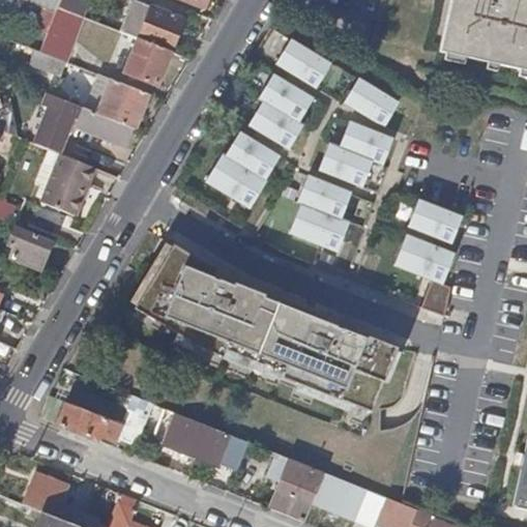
[(90,1),(88,0),(62,0),(59,7),(72,12),(84,18),(90,1)]
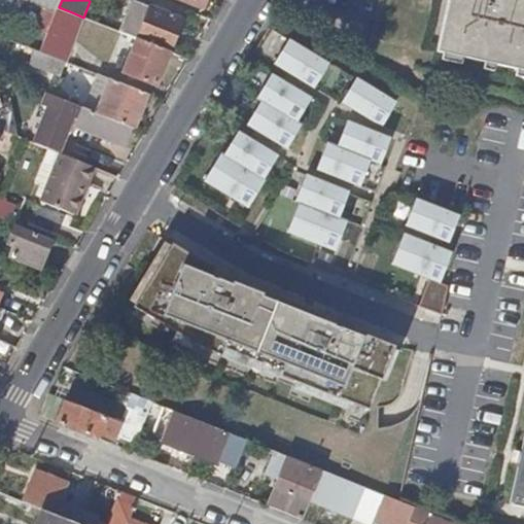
[(183,0),(204,8),(207,0),(183,0)]
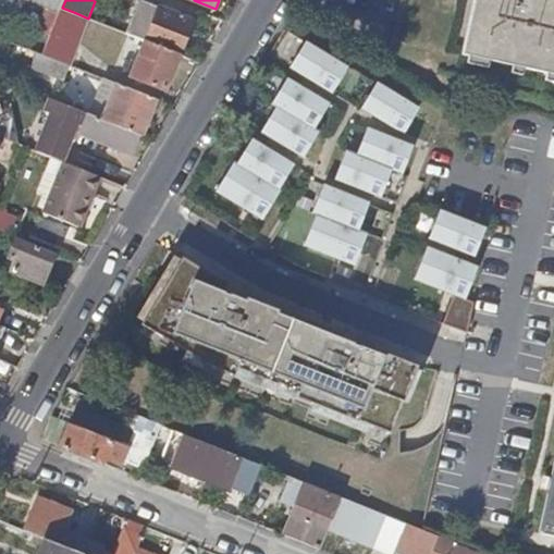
[(476,0),(466,52),(553,70),(553,0),(476,0)]
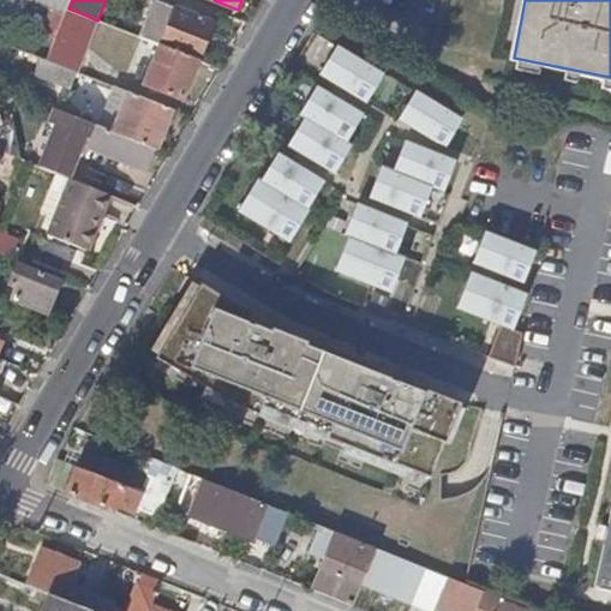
[(161,45),(201,60),(215,22),(184,10),(186,4),(179,1),(161,45)]
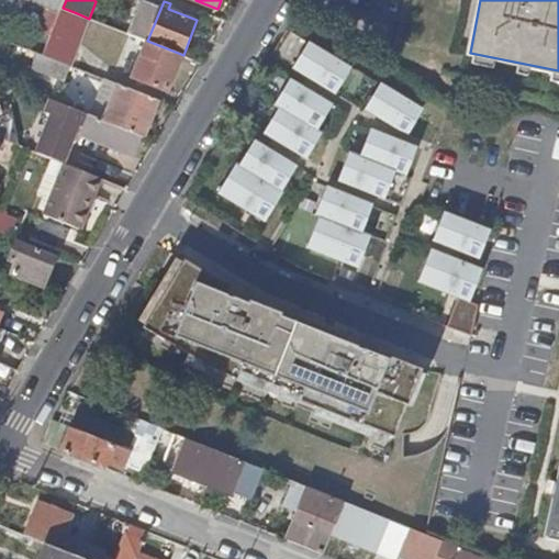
[(77,13),(63,8),(62,12),(43,54),(70,65),(81,38),(75,36),(77,31),(71,29),(77,13)]
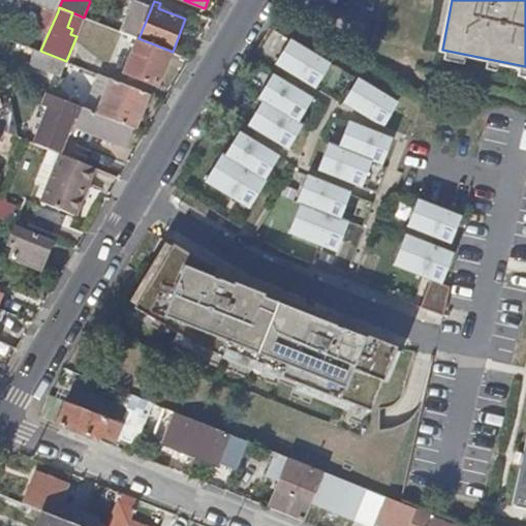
[(159,86),(173,52),(138,38),(125,72),(159,86)]
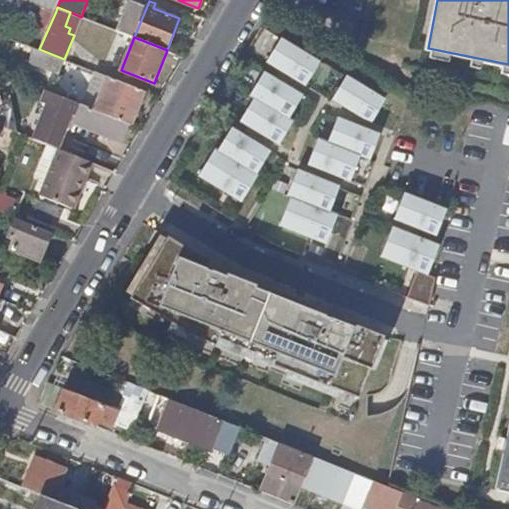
[(318,60),(280,38),(266,62),(304,84),(318,60)]
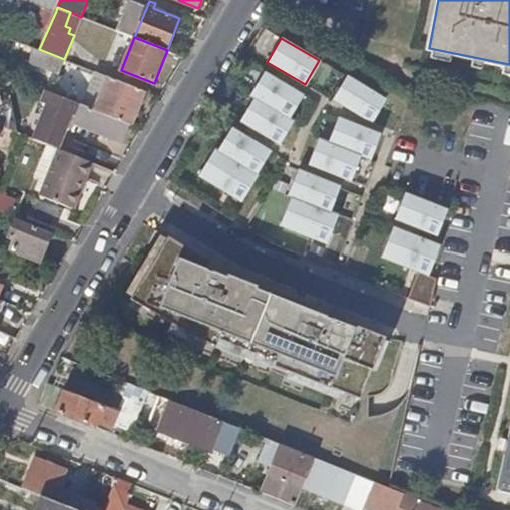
[(58,73),(64,59),(39,49),(34,47),(28,61),(58,73)]
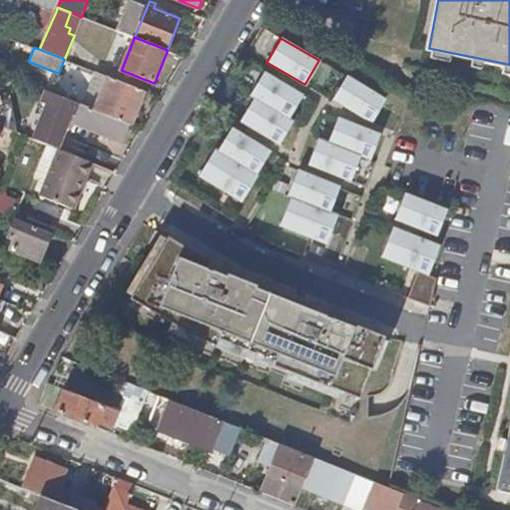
[(246,93),(253,97),(285,116),(300,93),(262,70),(246,93)]
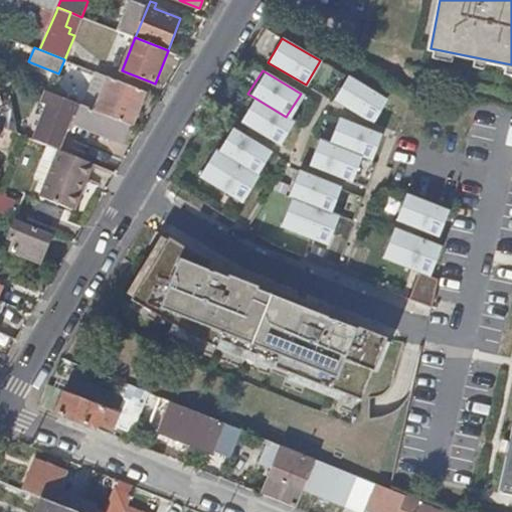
[(390,95),(352,72),(338,96),(375,119),(390,95)]
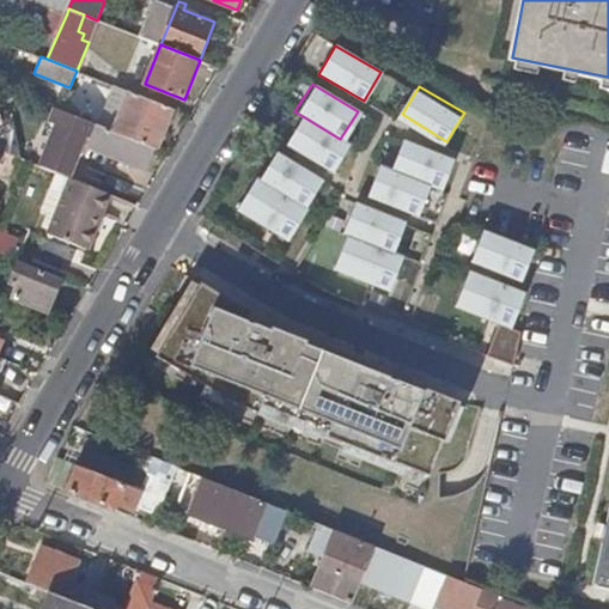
[(157,147),(172,110),(140,97),(116,87),(101,126),(156,147),(157,147)]
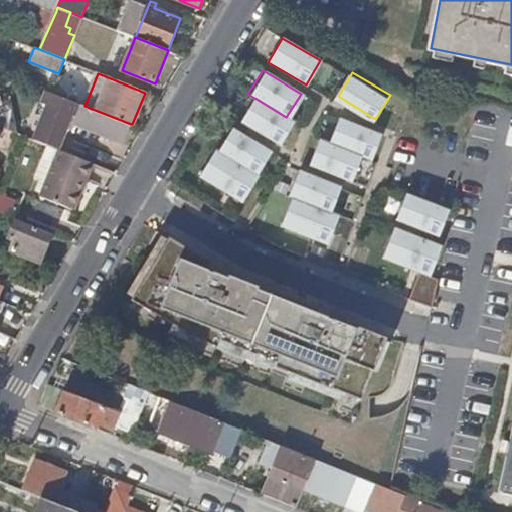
[(254,98),(240,121),(279,144),(293,121),(286,117),(254,98)]
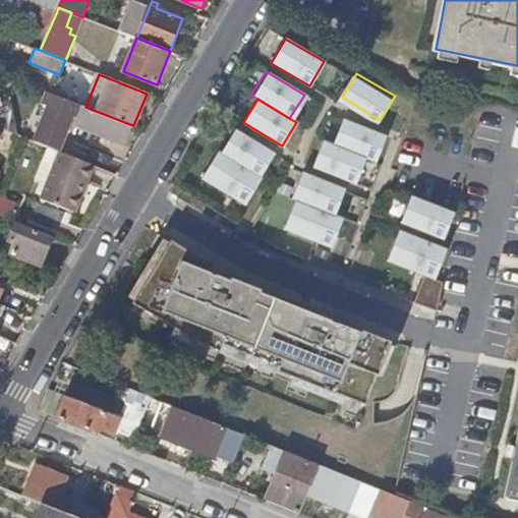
[(0,126),(2,127),(18,133),(10,102),(0,103),(0,126)]
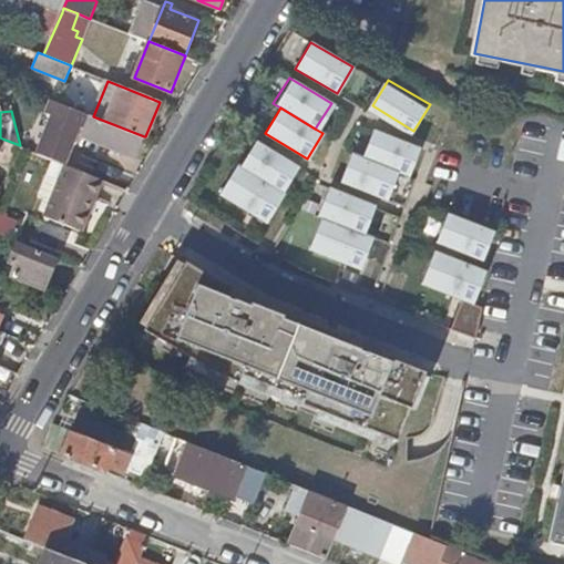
[(136,155),(144,136),(93,116),(85,113),(82,120),(86,122),(82,133),(136,155)]
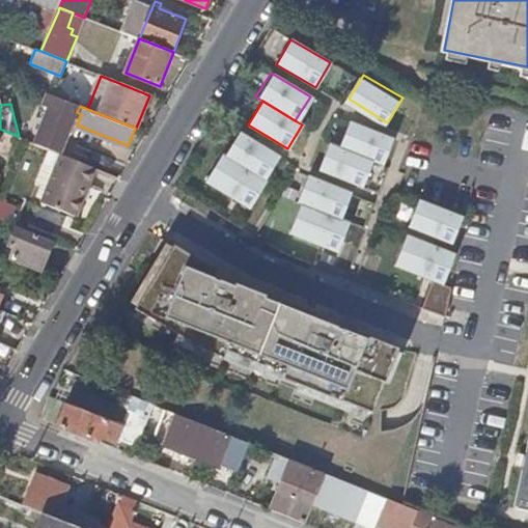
[(35,143),(60,154),(76,117),(50,107),(35,143)]
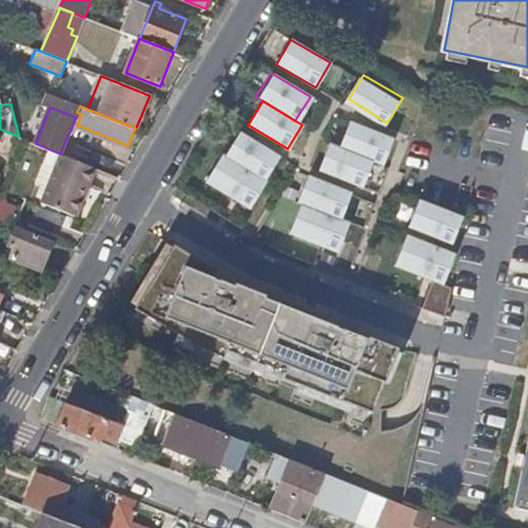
[(333,136),(322,161),(365,181),(376,155),(386,159),(397,133),(354,114),(343,140),(333,136)]
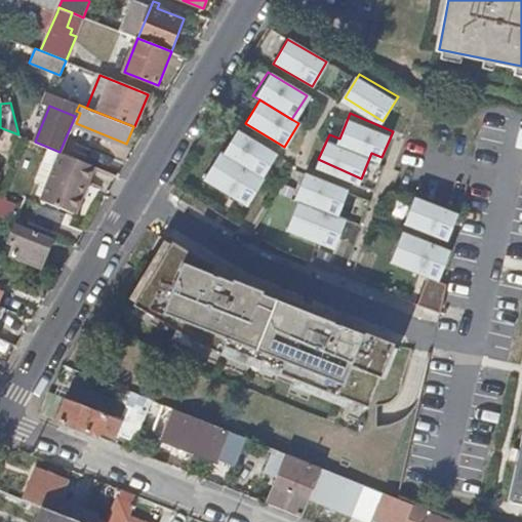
[(238,131),(224,155),(262,177),(276,154),(238,131)]
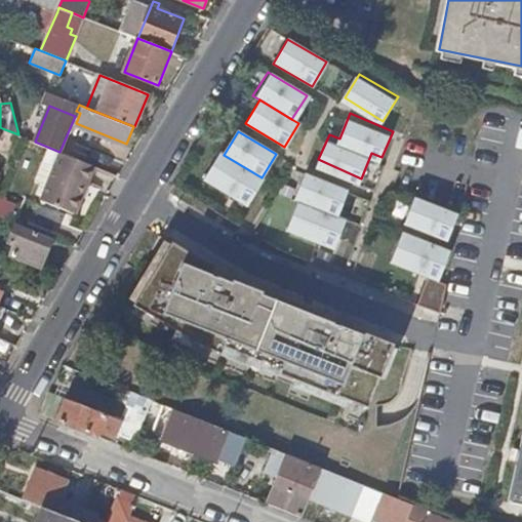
[(76,213),(95,165),(63,153),(43,200),(76,213)]
